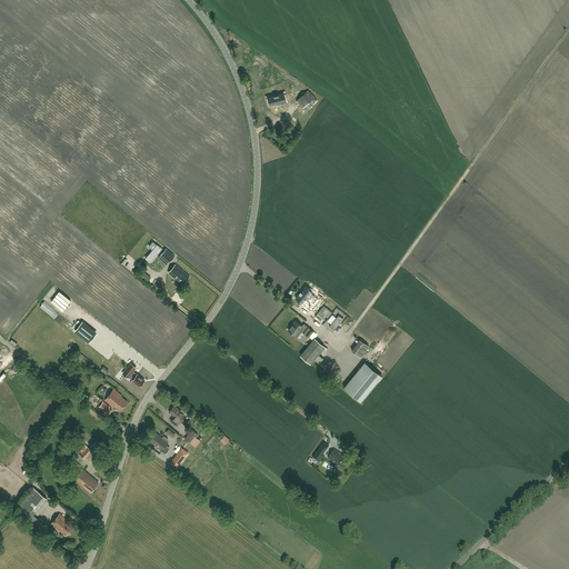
[(308,103),(310,107),(318,100),(308,90),(296,100),(302,108),(308,103)]
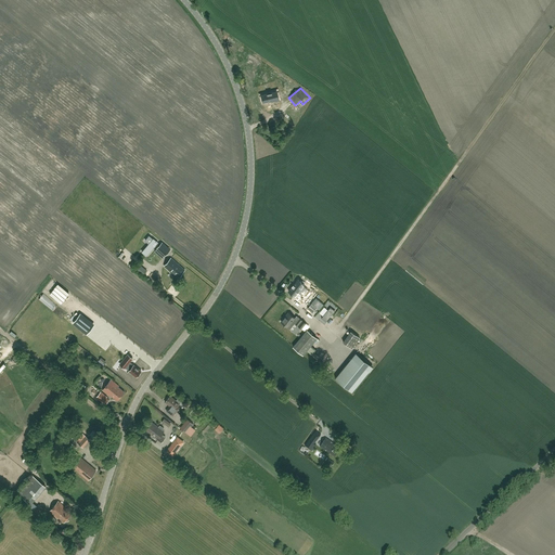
[(272,104),(272,102),(279,100),(279,99),(281,99),(280,94),(278,94),(276,91),(261,94),(262,102),(267,101),(268,105),(272,104)]
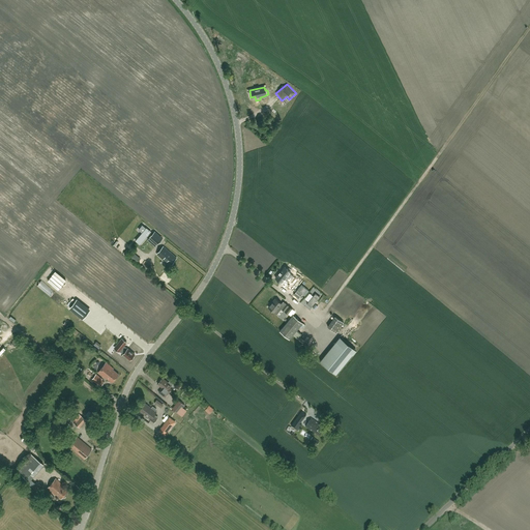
[(148,229),(138,241),(142,245),(152,232),(148,229)]
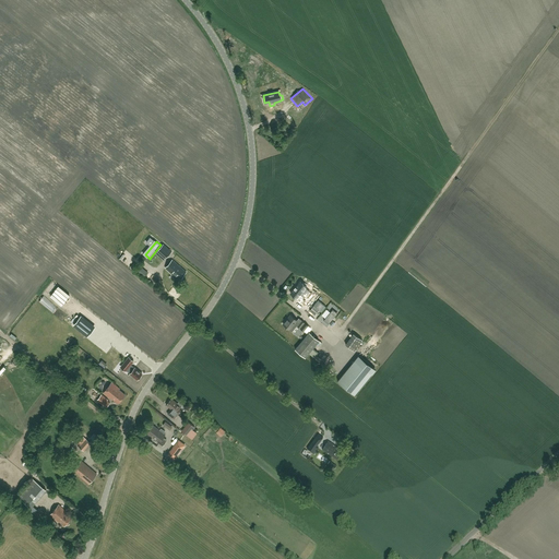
[(168,256),(171,251),(164,245),(158,250),(164,254),(165,253),(168,256)]
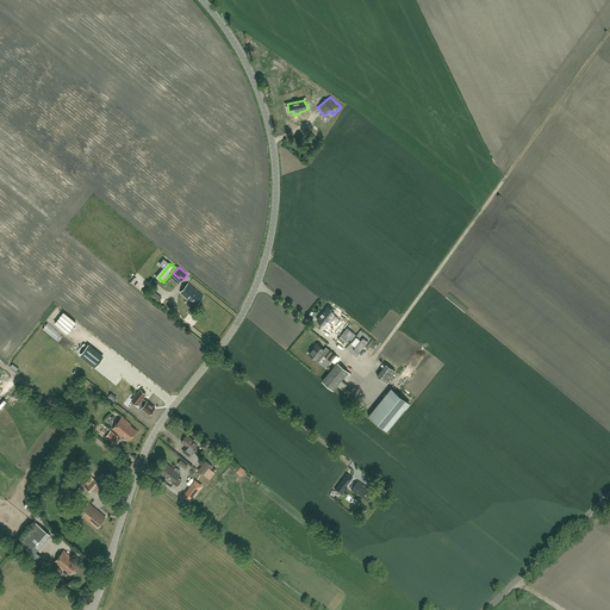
[(204,297),(188,284),(180,292),(195,306),(204,297)]
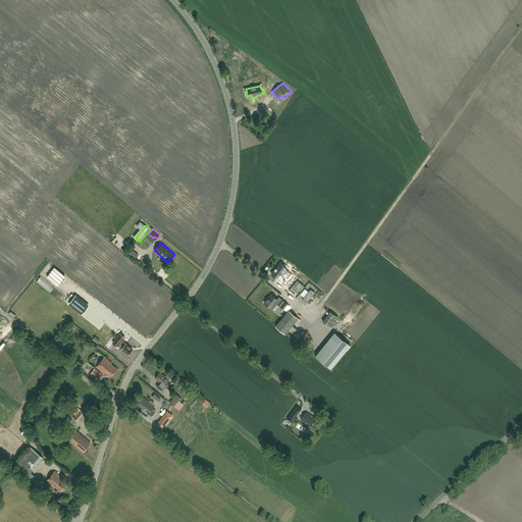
[(285,277),(289,272),(286,270),(285,271),(283,270),(284,269),(278,265),(271,273),(277,278),(281,273),(282,274),(282,275),(285,277)]
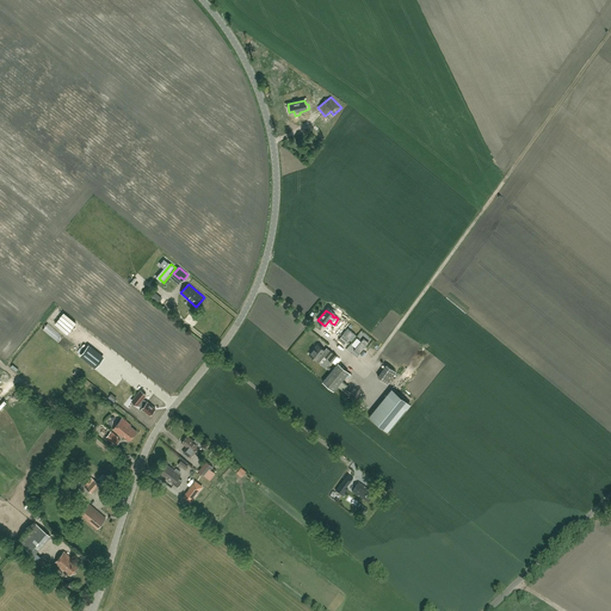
[(363,338),(353,350),(359,355),(369,343),(363,338)]
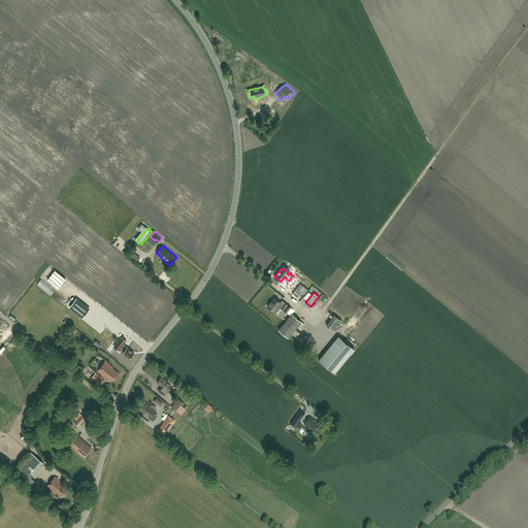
[(287,312),(291,307),(285,302),(283,304),(281,302),(274,297),(267,306),(273,311),(278,305),(287,312)]
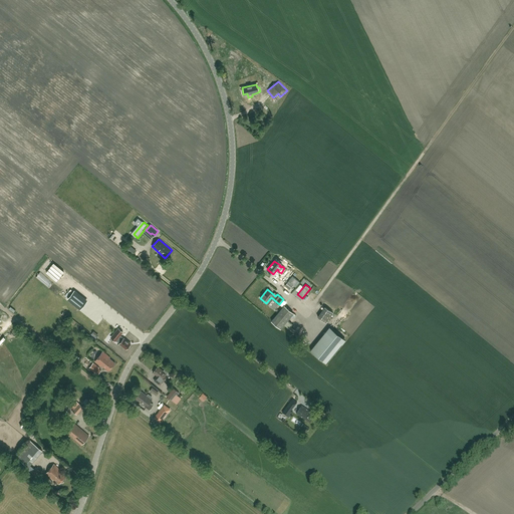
[(74,291),(68,298),(80,308),(86,300),(74,291)]
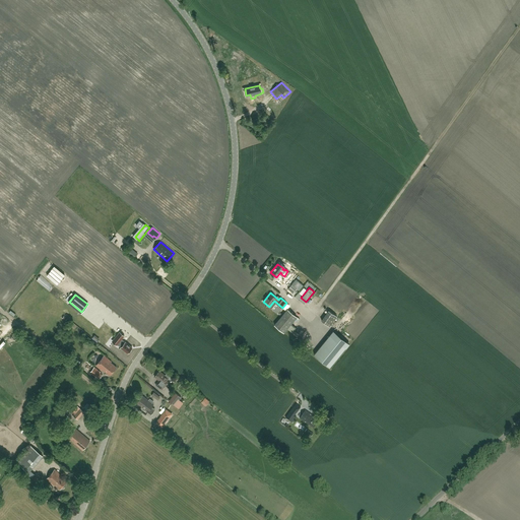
[(287,309),(274,324),(284,332),(297,316),(287,309)]
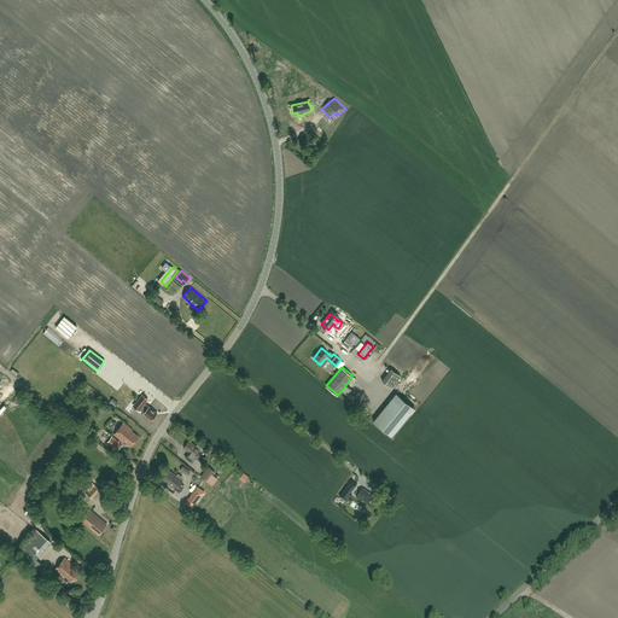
[(155,418),(155,417),(157,413),(149,406),(149,407),(145,403),(147,398),(143,395),(136,402),(133,406),(139,410),(140,409),(144,413),(152,420),(152,419),(153,419),(155,418)]
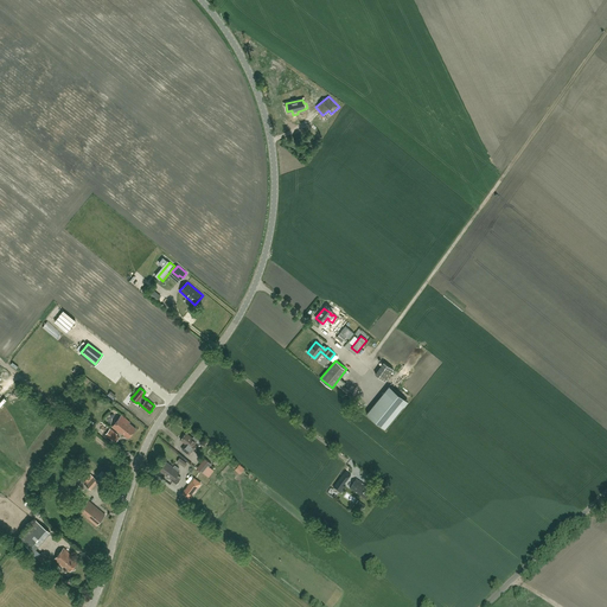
[(407,402),(389,388),(366,415),(385,430),(407,402)]
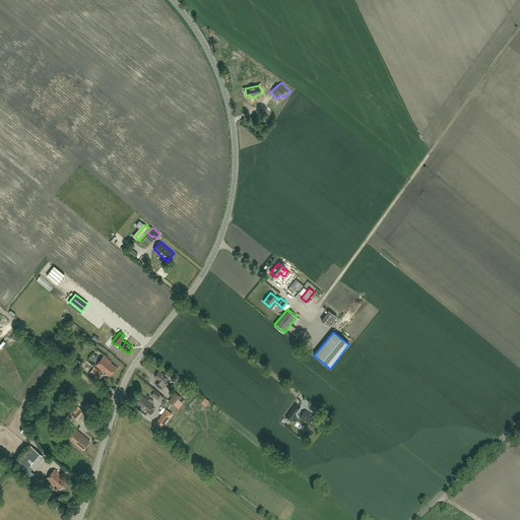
[(110,375),(117,367),(111,363),(111,362),(104,355),(95,366),(104,372),(104,371),(110,375)]
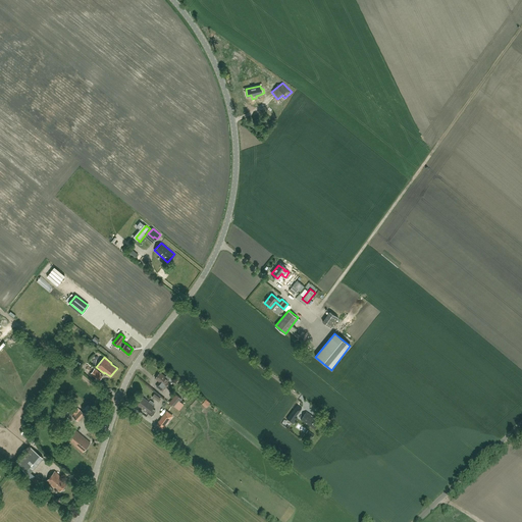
[(97,377),(100,379),(103,376),(100,373),(101,373),(95,368),(90,374),(96,378),(97,377)]
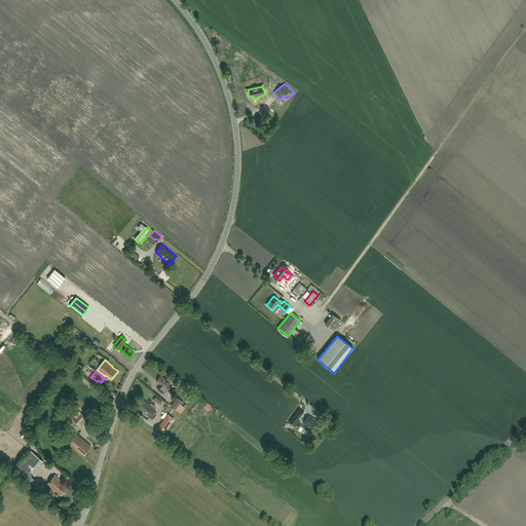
[(156,380),(161,385),(158,389),(163,395),(170,387),(167,386),(171,382),(170,382),(172,380),(168,378),(166,379),(160,375),(156,380)]
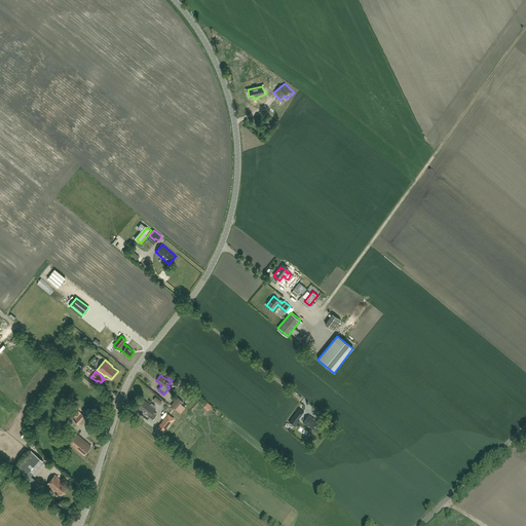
[(172,406),(176,410),(183,402),(178,398),(172,406)]
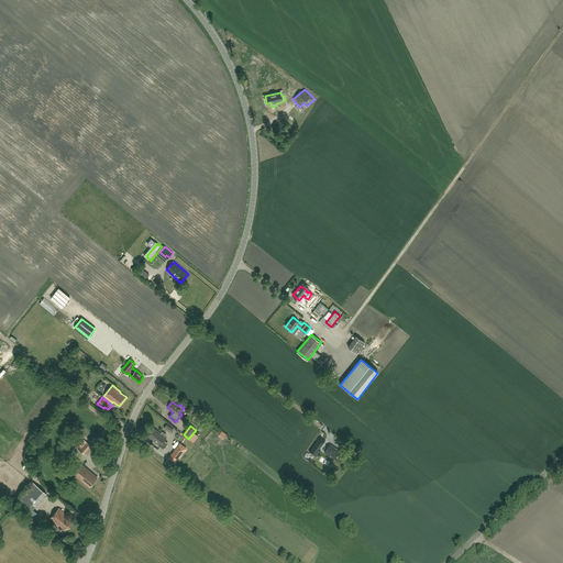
[(163,441),(166,438),(164,437),(166,434),(163,432),(162,434),(154,428),(147,435),(159,445),(164,449),(167,444),(163,441)]
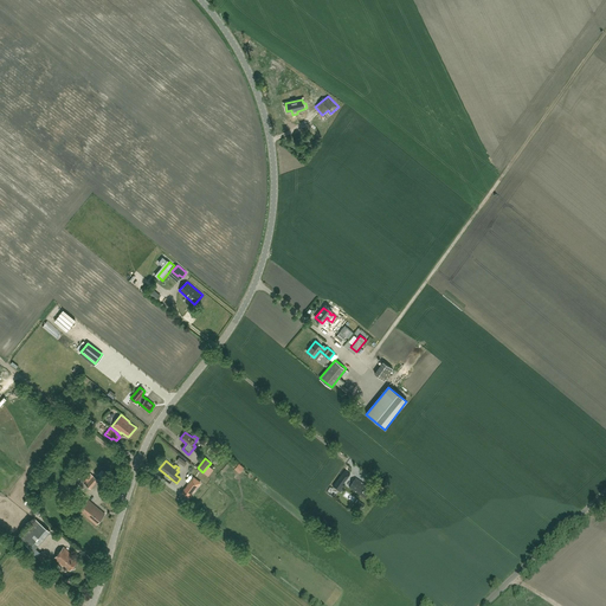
[(233,468),(242,474),(245,468),(237,462),(233,468)]
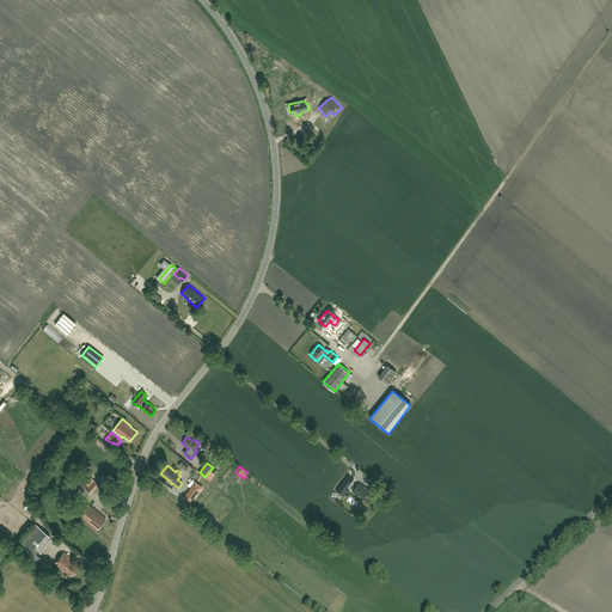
[(349,475),(336,491),(343,496),(348,490),(346,489),(354,478),(349,475)]
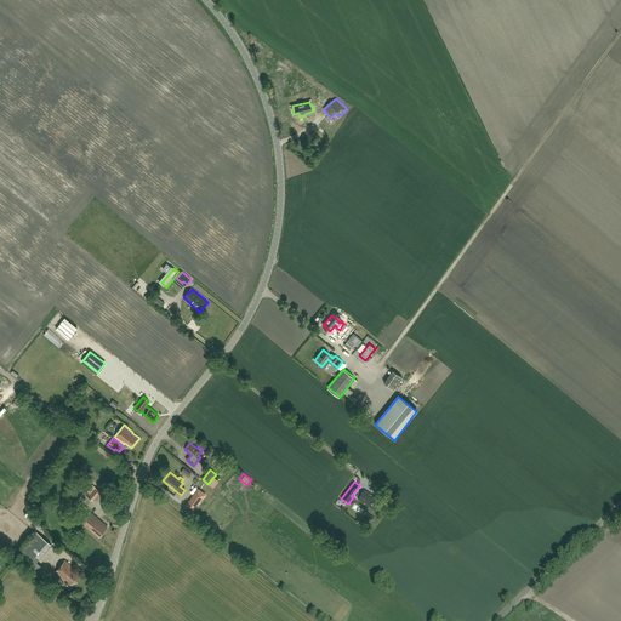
[(92,501),(101,493),(96,488),(87,496),(92,501)]
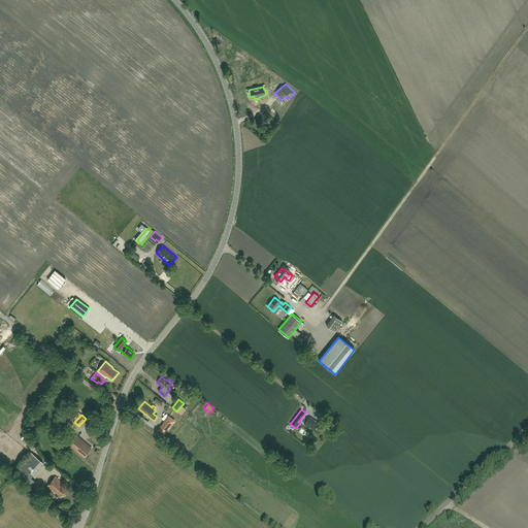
[(162,425),(160,428),(165,433),(167,429),(175,420),(169,416),(162,425)]
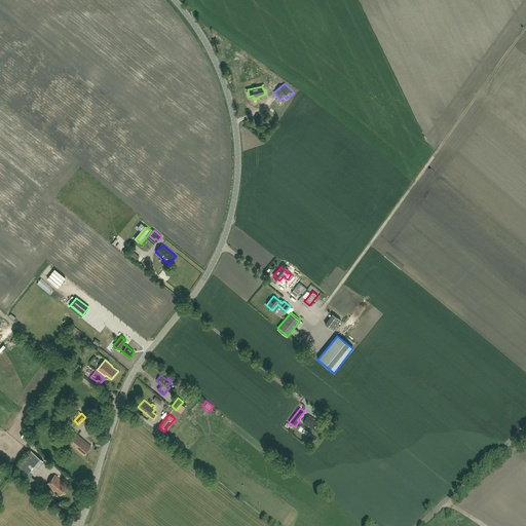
[(316,431),(323,423),(308,414),(303,422),(316,431)]
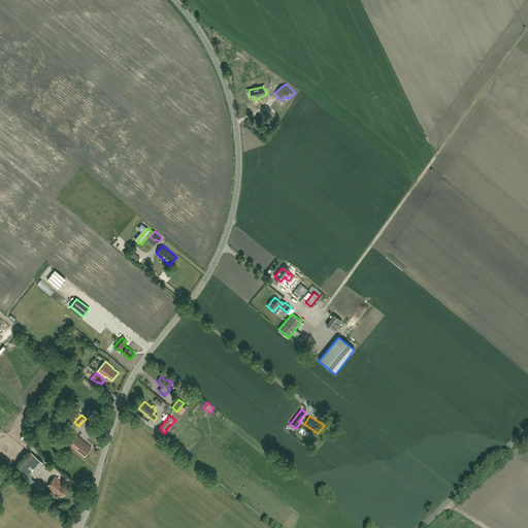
[(84,457),(91,448),(76,435),(68,443),(84,457)]
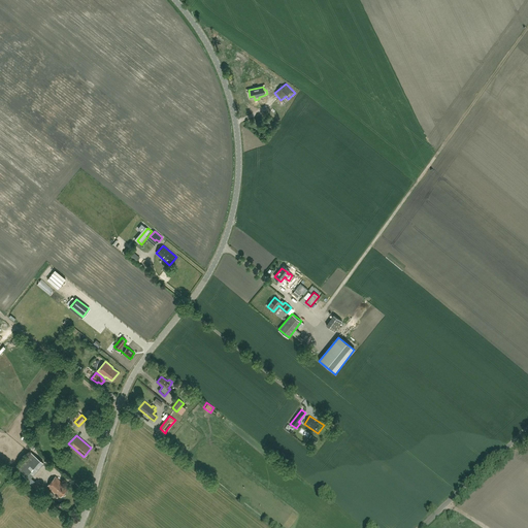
[(30,471),(35,475),(44,462),(41,460),(35,469),(32,467),(30,471)]
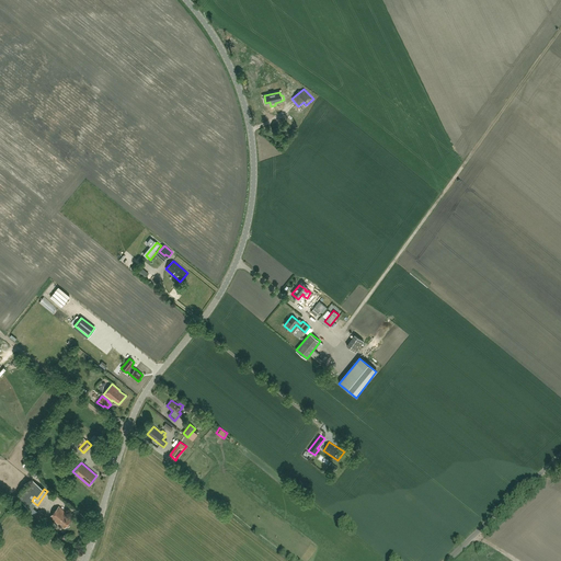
[(38,505),(46,512),(48,510),(41,503),(38,505)]
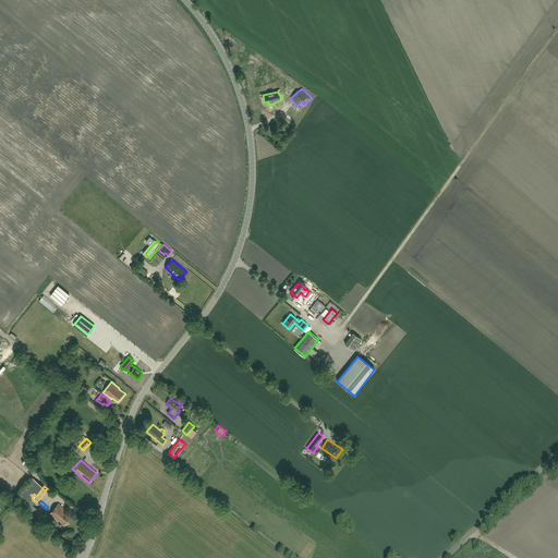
[(58,520),(64,525),(72,516),(65,511),(67,510),(58,504),(49,513),(58,521),(58,520)]
